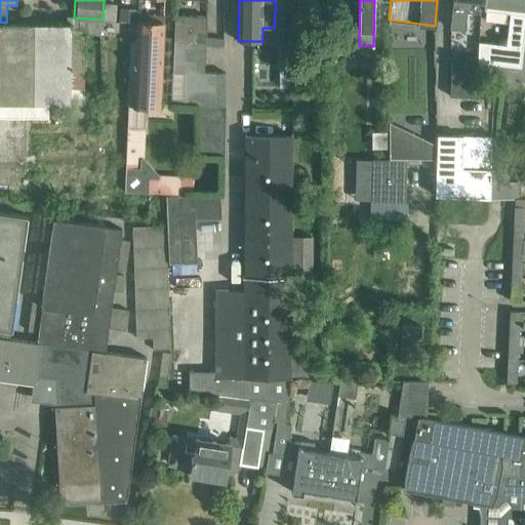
[(482,0),(453,0),(450,28),(465,30),(467,7),(481,9),(482,0)]
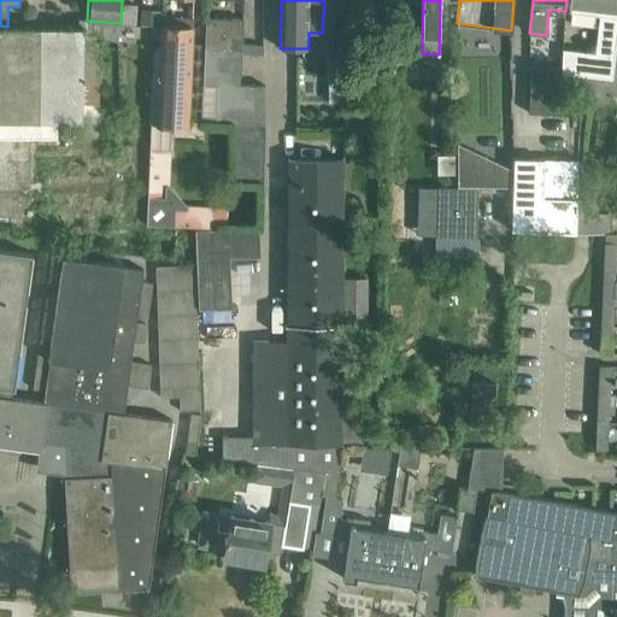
[(571,0),(569,23),(575,24),(575,22),(599,25),(601,0),(571,0)]
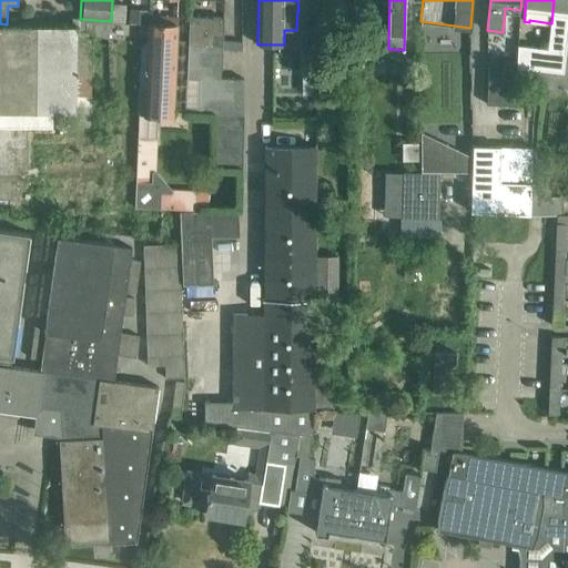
[(567,41),(567,0),(554,0),(551,23),(548,50),(546,71),(564,73),(567,41)]
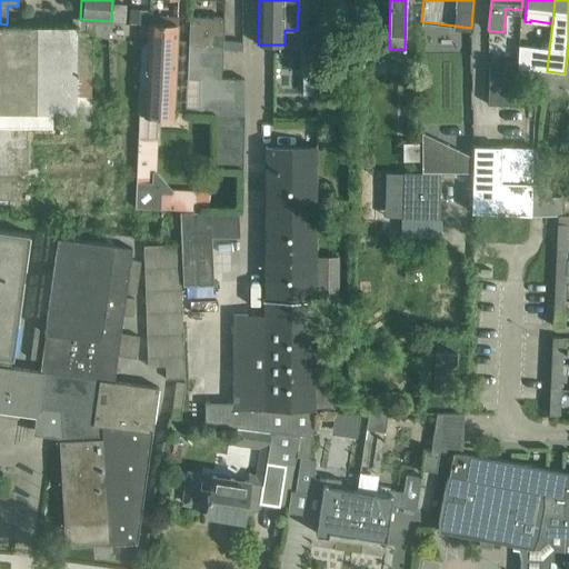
[(187,77),(187,113),(200,113),(216,113),(215,167),(243,167),(245,111),(246,79),(235,79),(235,76),(221,76),(225,17),(190,17),(187,77)]
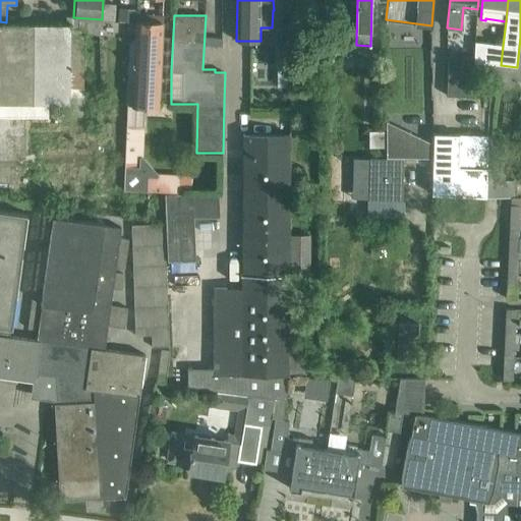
[(130,21),(127,105),(161,106),(163,22),(130,21)]
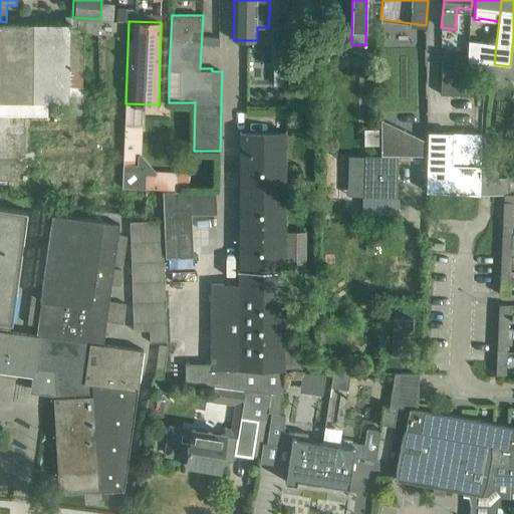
[(0,113),(32,113),(59,113),(59,101),(69,101),(69,113),(84,114),(84,87),(81,87),(81,65),(81,36),(76,36),(76,28),(68,28),(68,23),(0,22),(0,113)]
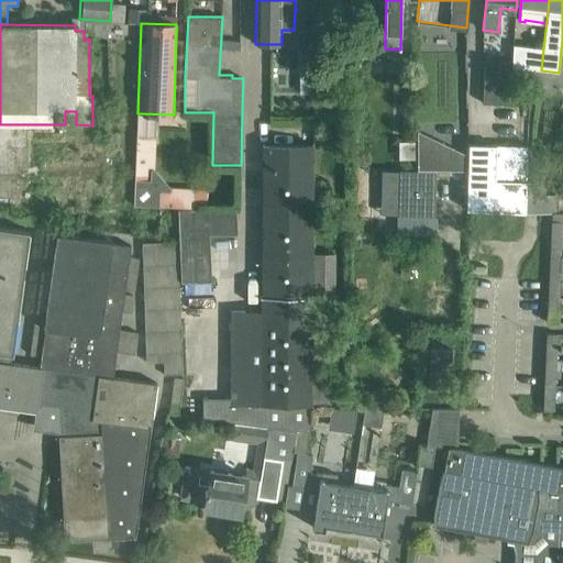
[(224,40),(223,50),(242,51),(242,41),(224,40)]
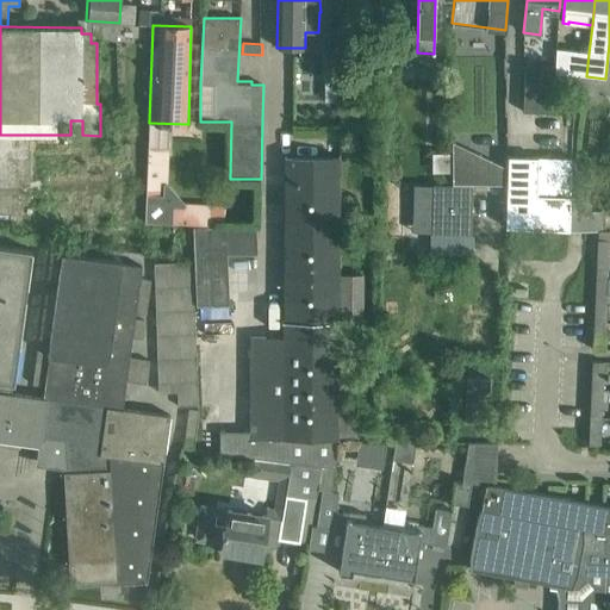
[(589,54),(556,49),(555,73),(586,76),(589,54)]
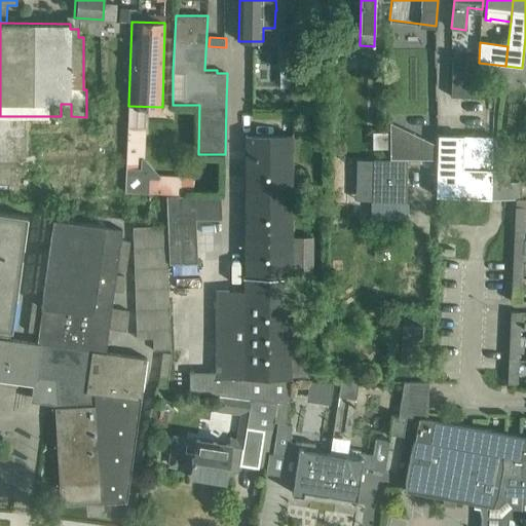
[(478,72),(452,70),(451,97),(477,98),(478,81),(478,72)]
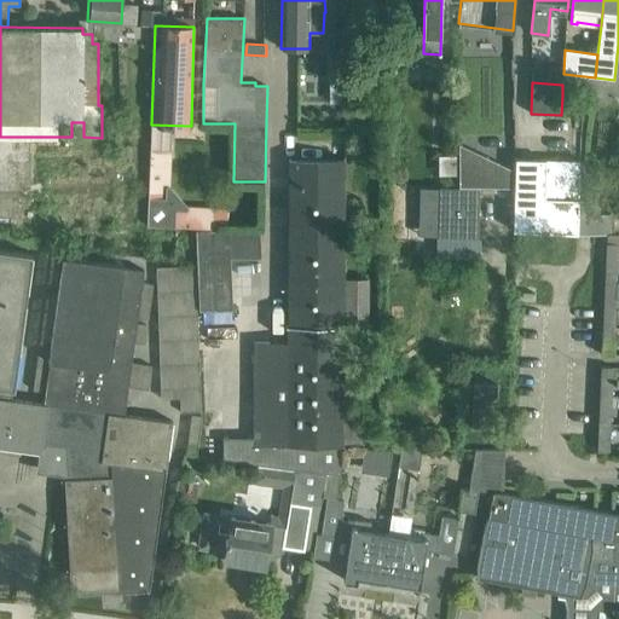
[(578,97),(562,96),(561,115),(577,116),(578,97)]
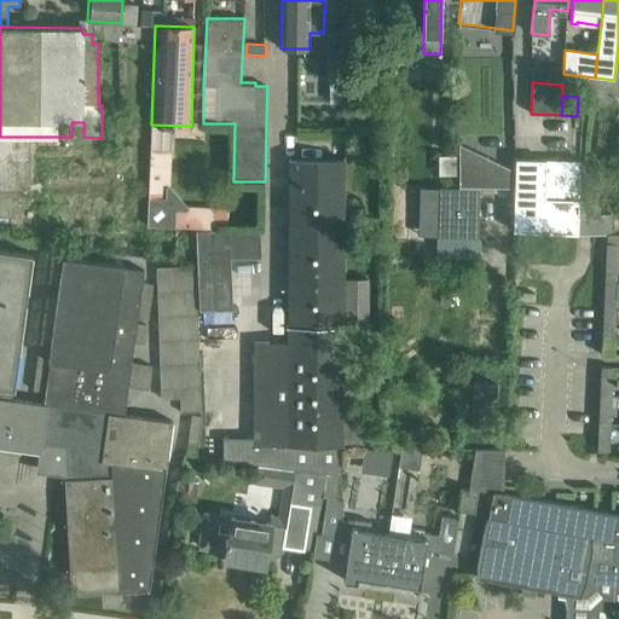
[(515,171),(458,144),(460,187),(514,187),(515,171)]
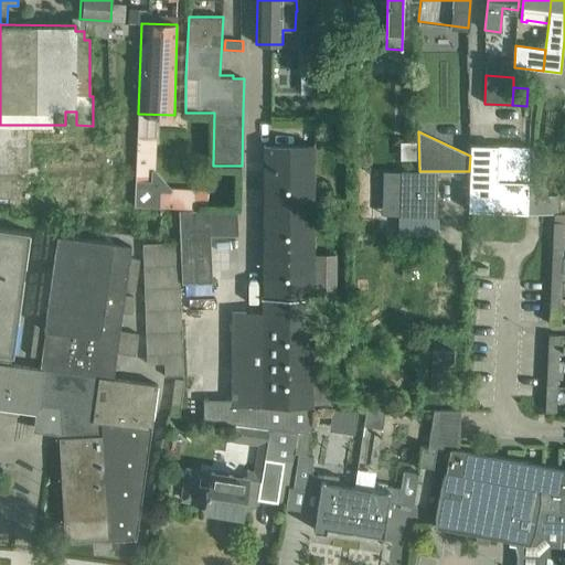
[(137,136),(135,205),(182,209),(194,209),(195,190),(182,190),(173,190),(155,169),(156,137),(137,136)]
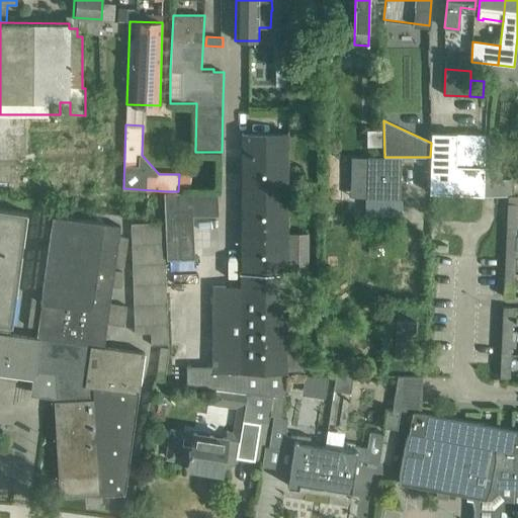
[(431,133),(429,191),(484,195),(485,135),(431,133)]
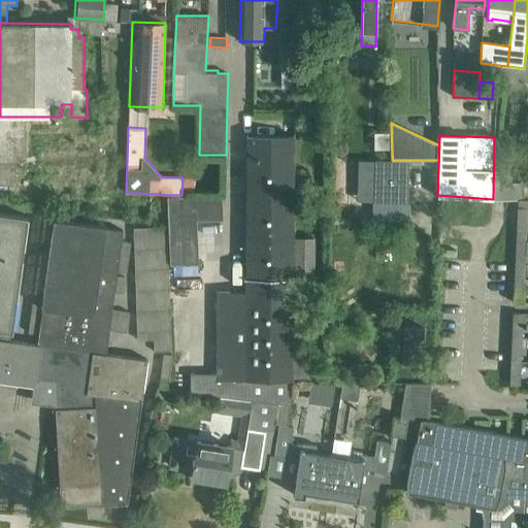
[(229,292),(217,292),(217,378),(292,378),(293,136),(246,136),(245,297),(229,297),(229,292)]
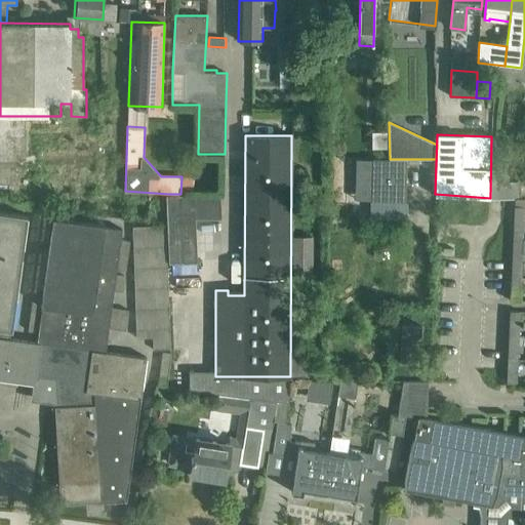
[(372,158),(371,217),(405,217),(406,159),(390,159),(372,158)]
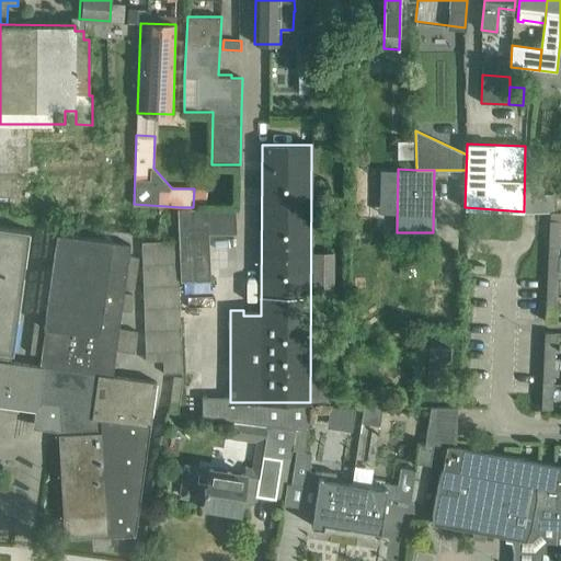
[(237,233),(236,208),(178,208),(182,301),(197,300),(196,279),(210,279),(208,233),(237,233)]
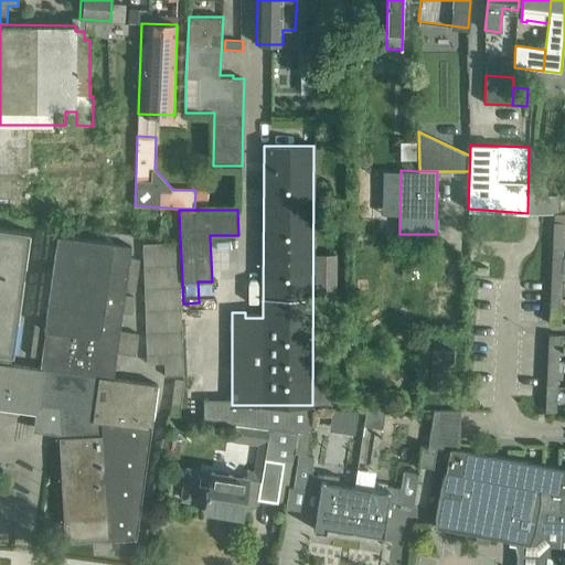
[(564,223),(554,222),(553,248),(563,248),(564,223)]
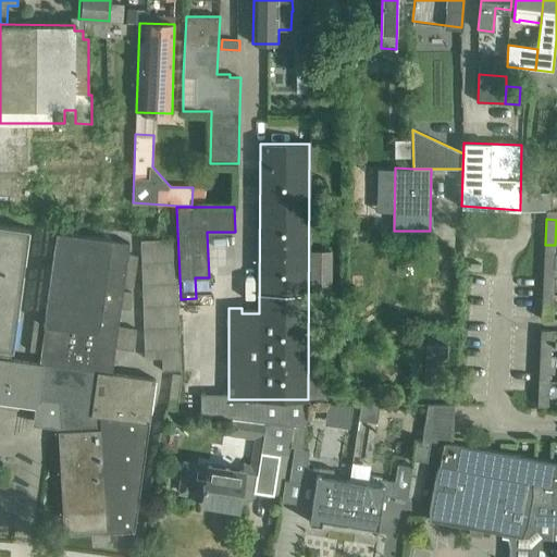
[(0,401),(36,407),(34,425),(58,429),(58,431),(58,441),(63,534),(127,531),(134,531),(149,423),(151,401),(155,379),(113,373),(116,348),(133,350),(136,329),(119,326),(122,308),(132,309),(134,293),(124,292),(124,287),(134,288),(138,256),(128,255),(130,242),(111,239),(111,237),(58,230),(46,229),(28,351),(41,353),(40,363),(10,359),(11,348),(28,227),(0,223),(0,401)]
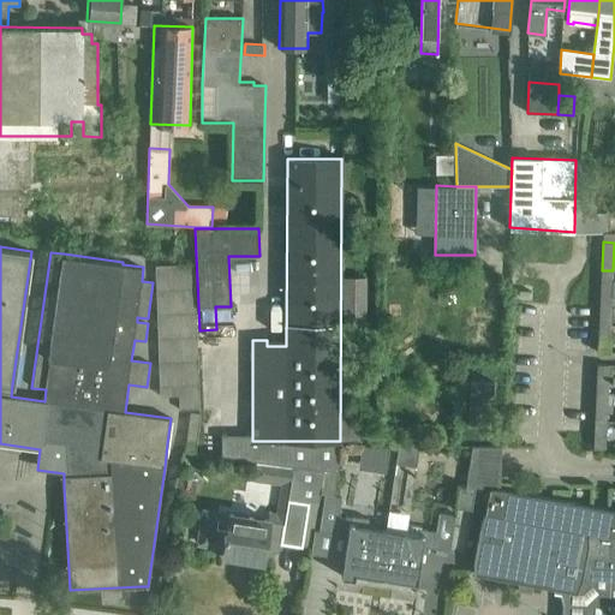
[(613,270),(602,270),(599,298),(611,298),(613,270)]
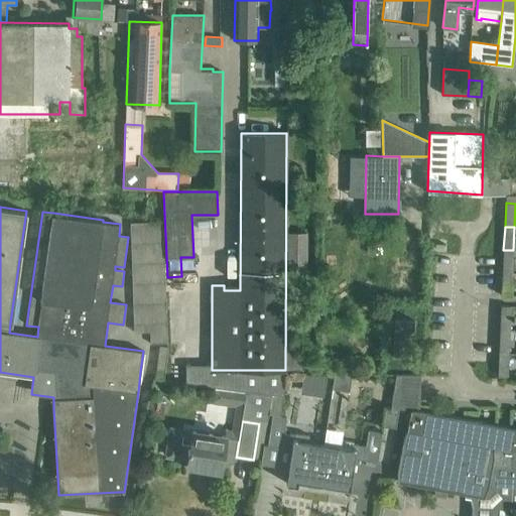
[(513,250),(503,250),(503,271),(512,272),(513,250)]
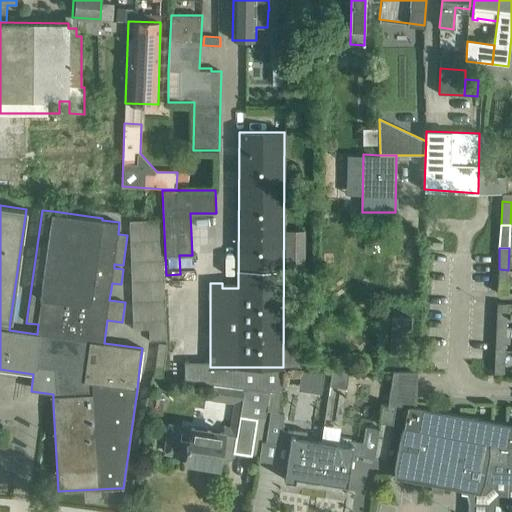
[(508,270),(499,269),(497,293),(507,294),(508,270)]
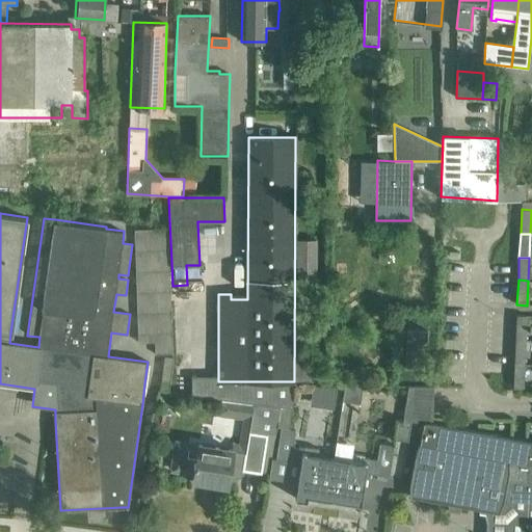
[(527,316),(516,315),(515,339),(526,340),(527,316)]
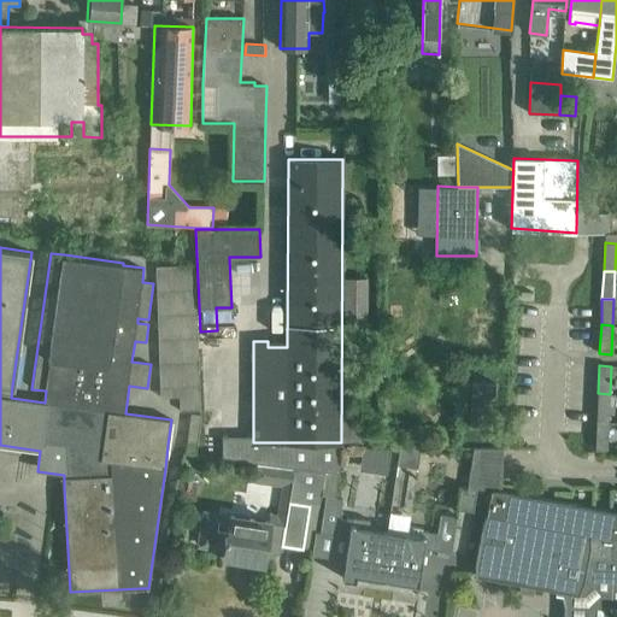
[(469,427),(493,428),(495,383),(471,382),(469,427)]
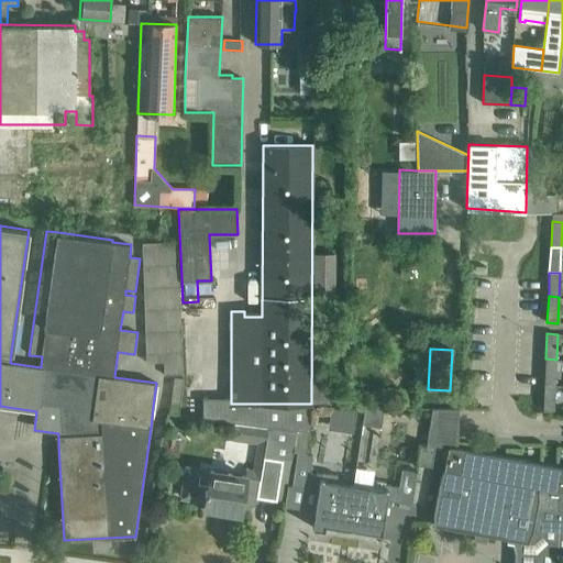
[(556,360),(545,359),(544,384),(555,385),(556,360)]
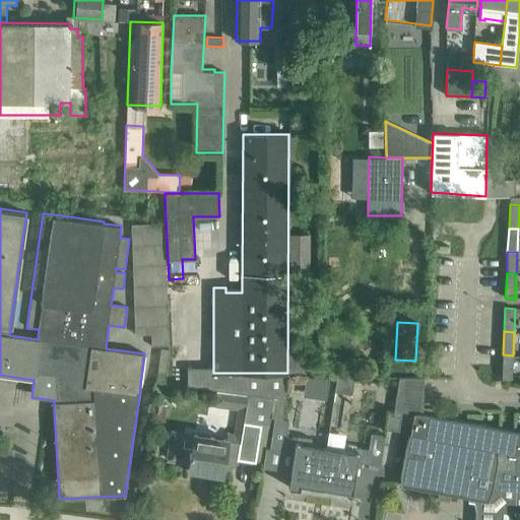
[(513,355),(503,354),(502,379),(511,379),(513,355)]
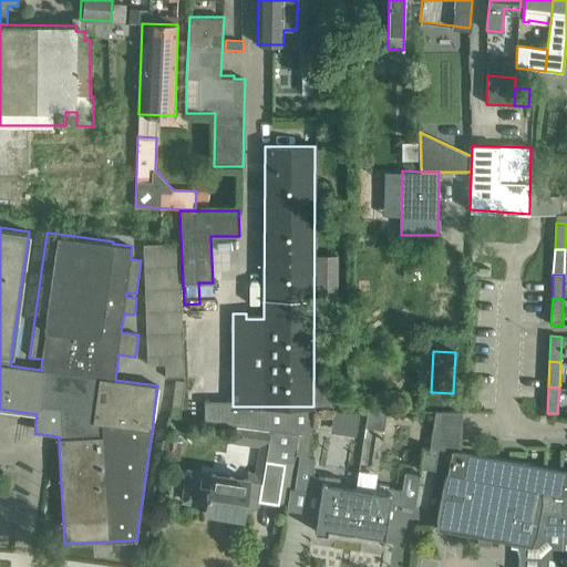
[(333,409),(331,430),(356,431),(358,411),(333,409)]
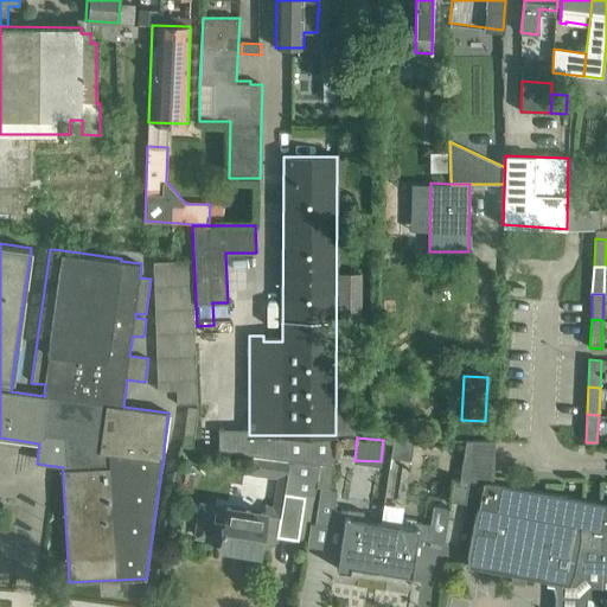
[(494,441),(466,441),(459,480),(460,480),(460,479),(493,481),(494,441)]
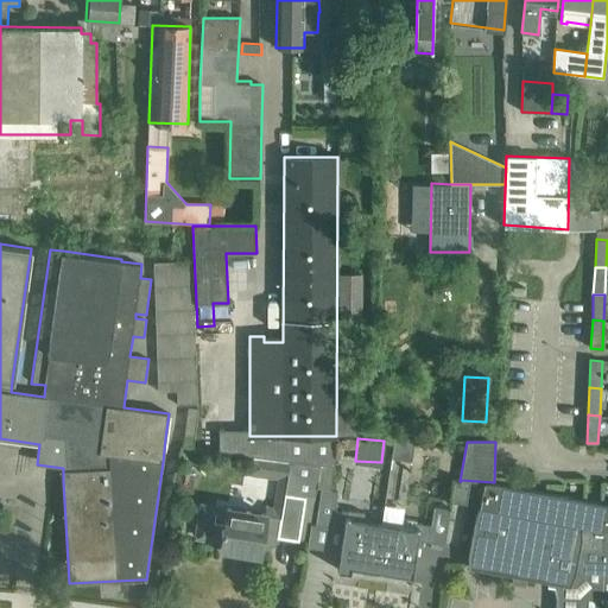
[(306,462),(252,455),(248,476),(277,479),(272,506),(265,506),(264,512),(227,507),(202,504),(197,537),(221,540),(220,549),(260,555),(264,532),(278,533),(277,537),(298,540),(298,539),(308,540),(309,529),(320,464),(306,462)]
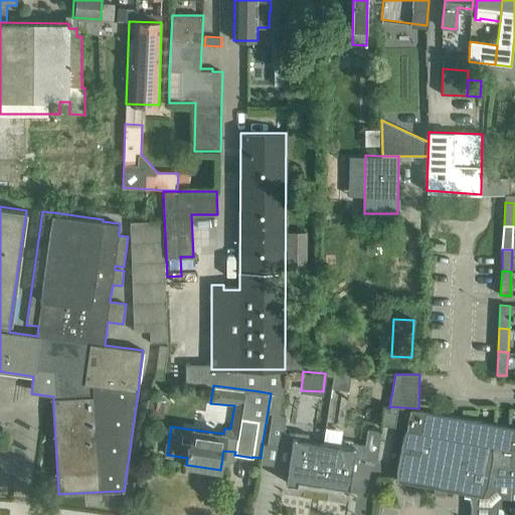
[(514,514),(514,425),(412,409),(396,480),(434,487),(433,493),(445,496),(446,489),(473,494),(472,514),(514,514)]
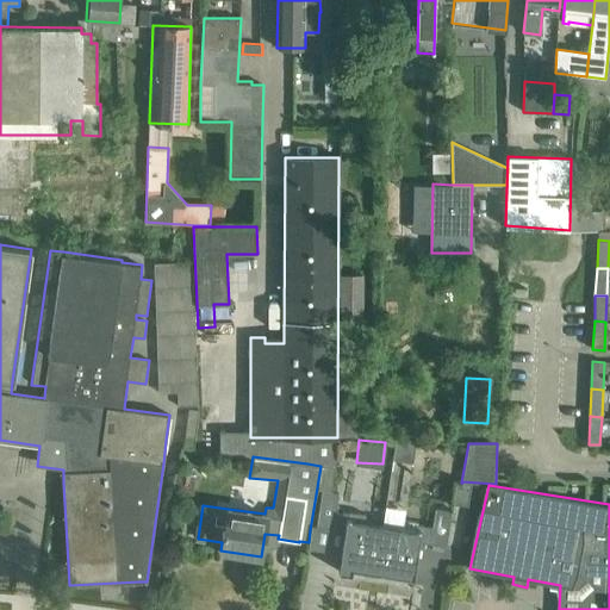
[(338,493),(321,491),(316,526),(344,530),(338,571),(352,573),(352,572),(375,576),(383,527),(349,521),(350,515),(335,512),(338,493)]
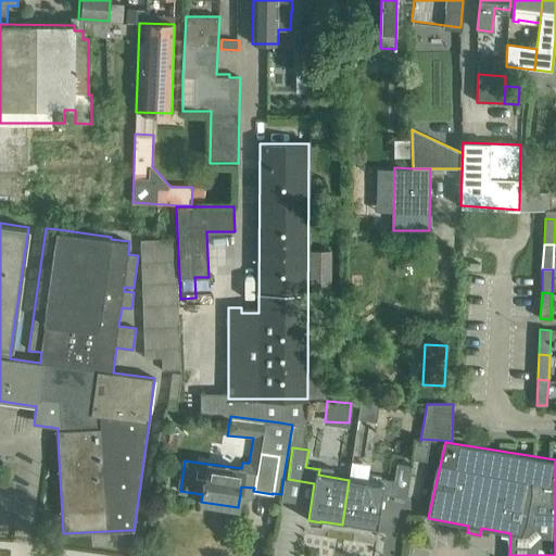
[(379,484),(349,480),(342,525),(374,530),(373,533),(375,534),(381,494),(406,497),(412,465),(396,463),(394,480),(380,478),(379,484)]
